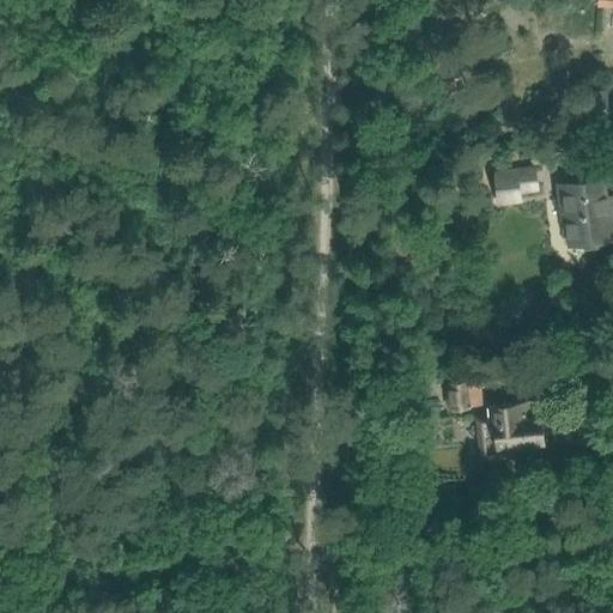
[(608,90),(575,90),(575,122),(608,122),(608,121),(608,102),(608,90)]
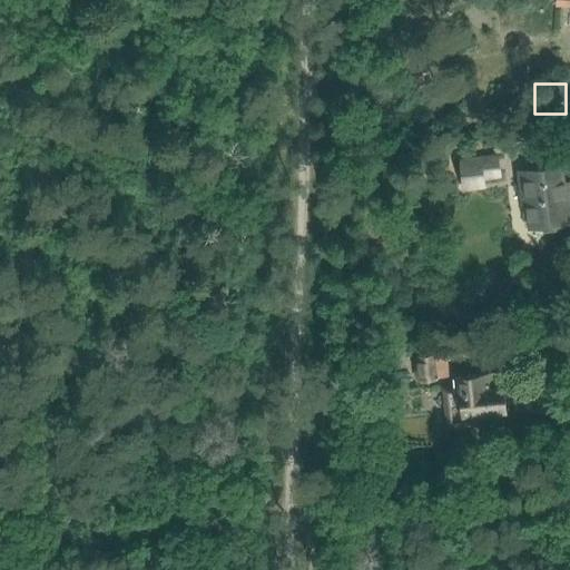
[(481,140),(467,143),(467,150),(481,148),(481,140)]
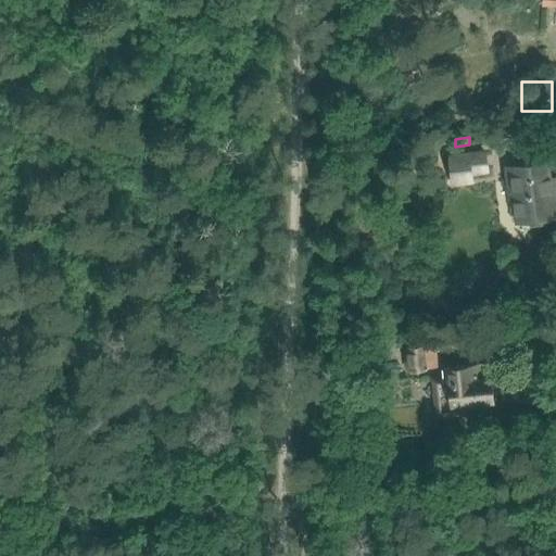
[(452,156),(447,156),(450,176),(471,173),(487,172),(484,153),(452,156)]
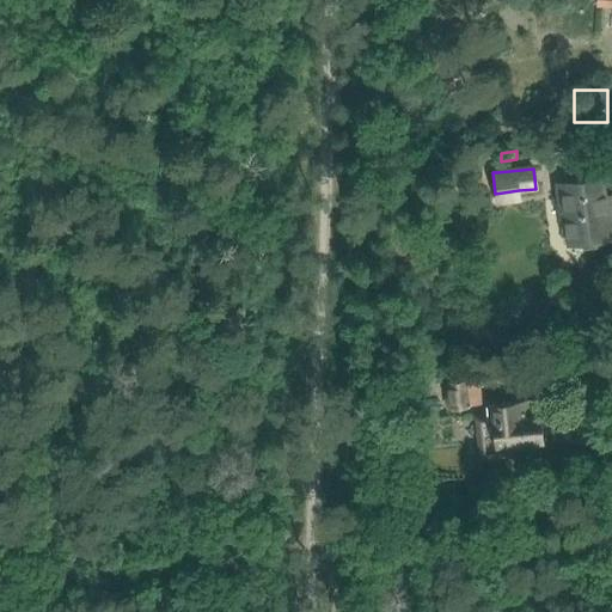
[(564,221),(567,243),(610,238),(606,209),(604,209),(600,181),(554,185),(560,221),(564,221)]
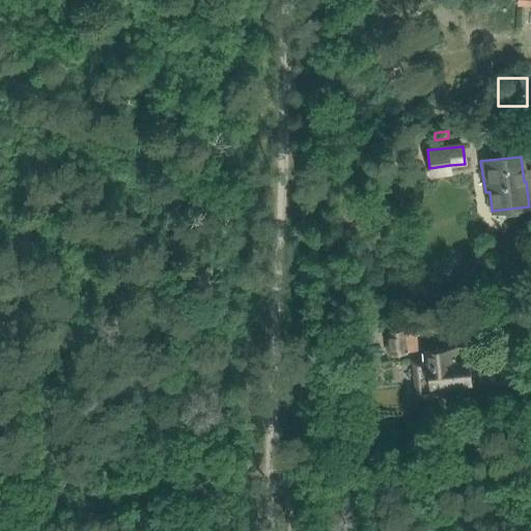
[(384,331),(387,354),(417,350),(416,339),(438,337),(436,325),(411,328),(384,331)]
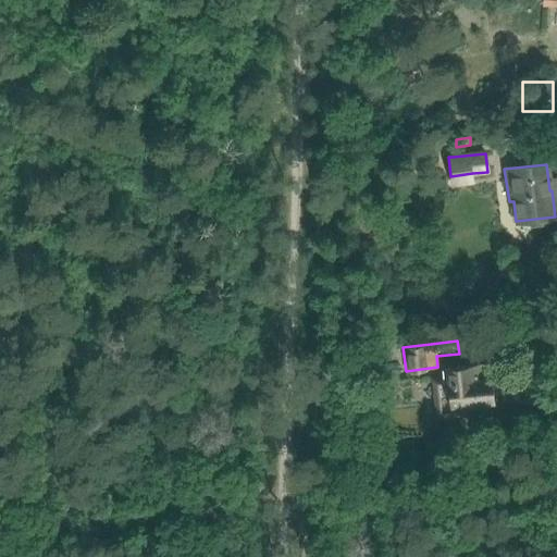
[(484,364),(478,366),(442,369),(443,380),(434,381),(437,417),(471,413),(470,403),(493,400),(491,371),(484,371),(484,364)]
